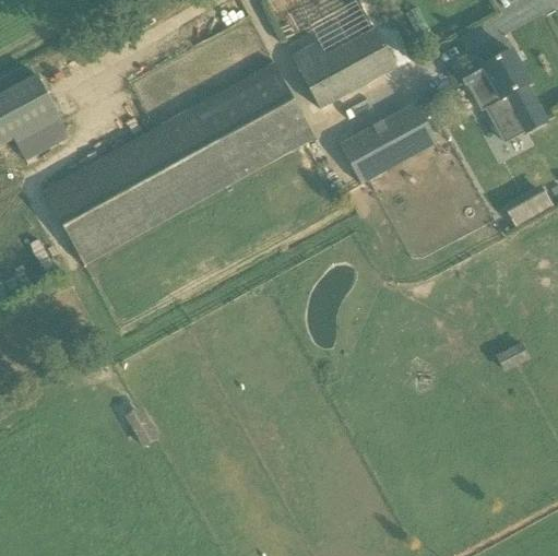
[(376,27),(356,38),(345,44),(340,34),(320,45),(317,39),(291,55),(320,108),(396,66),(376,27)]
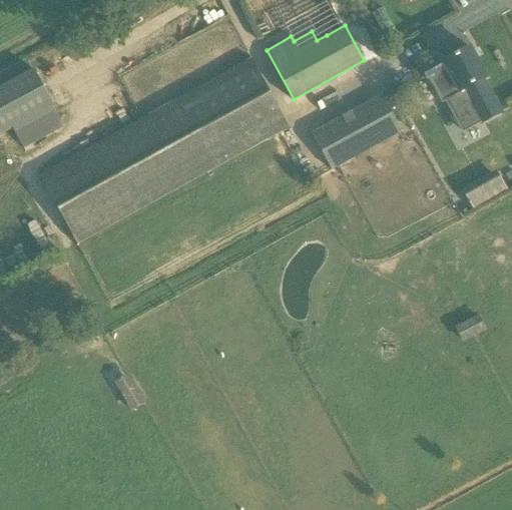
[(441,54),(423,63),(421,64),(429,79),(432,77),(444,99),(445,98),(460,124),(463,129),(480,119),(481,121),(501,110),(497,103),(483,77),(486,75),(470,45),(444,59),(441,54)]
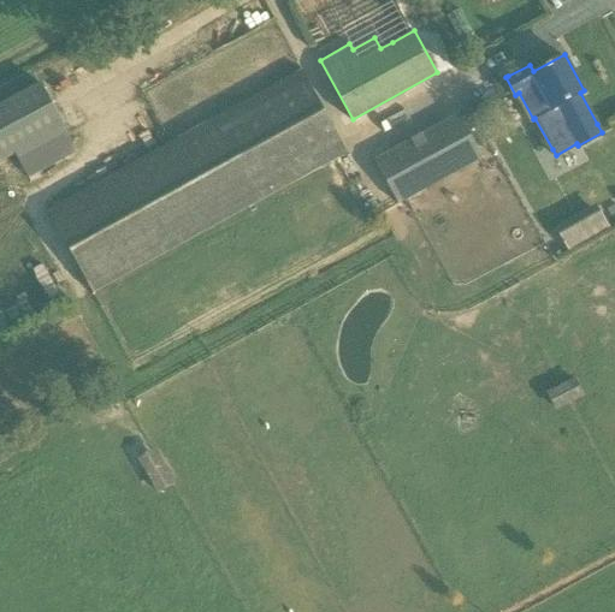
[(47,206),(93,290),(347,150),(301,67),(47,206)]
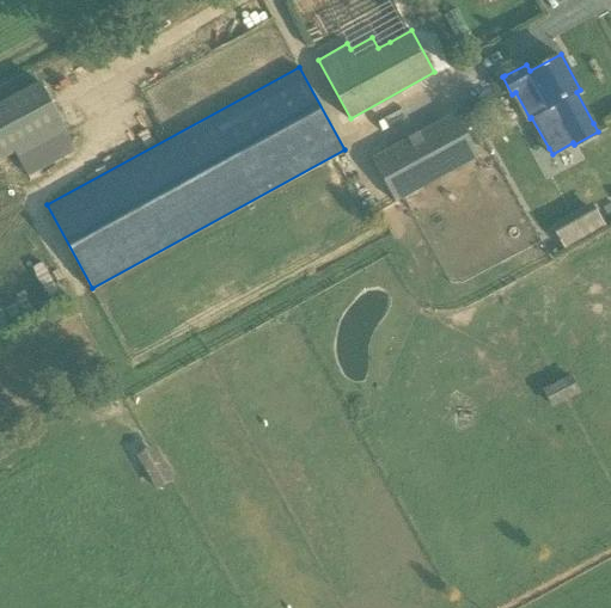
[(0,157),(63,123),(41,80),(0,100),(0,157)]
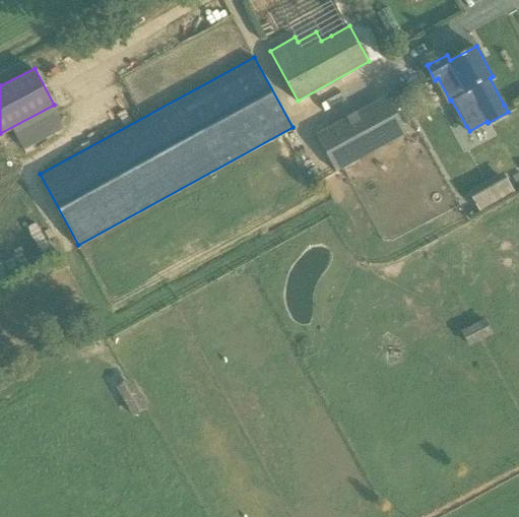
[(386,93),(316,131),(337,172),(407,134),(386,93)]
